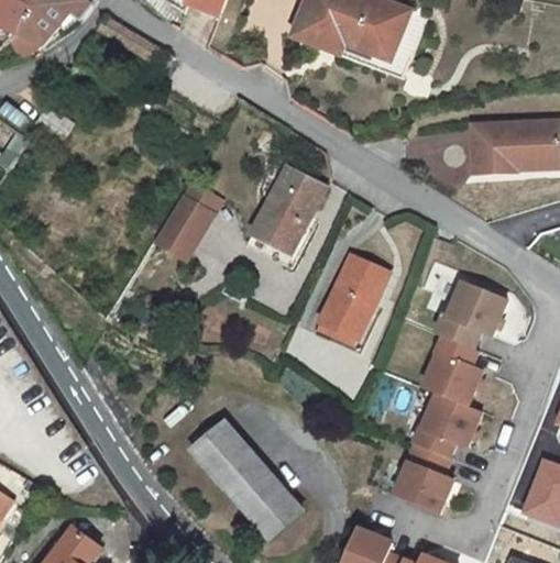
[(40,0),(0,0),(0,28),(20,37),(22,39),(40,0)]
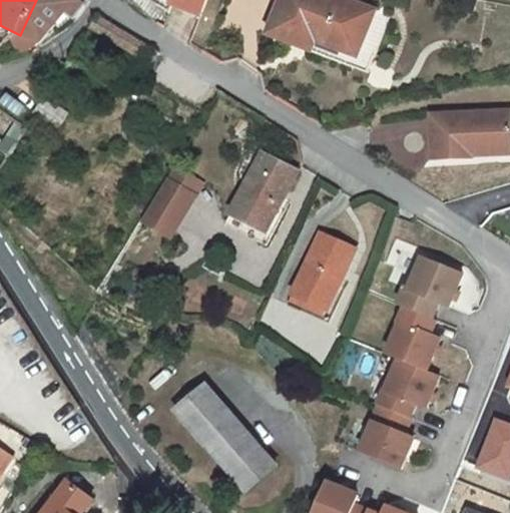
[(36,0),(20,35),(39,43),(62,18),(68,22),(71,18),(75,21),(85,8),(75,0),(36,0)]
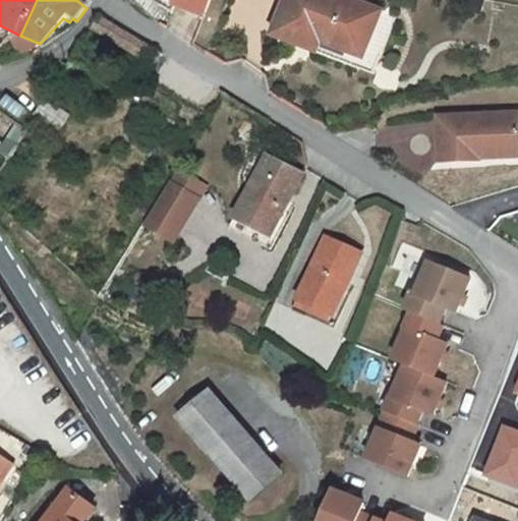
[(176,0),(176,2),(207,15),(213,0),(176,0)]
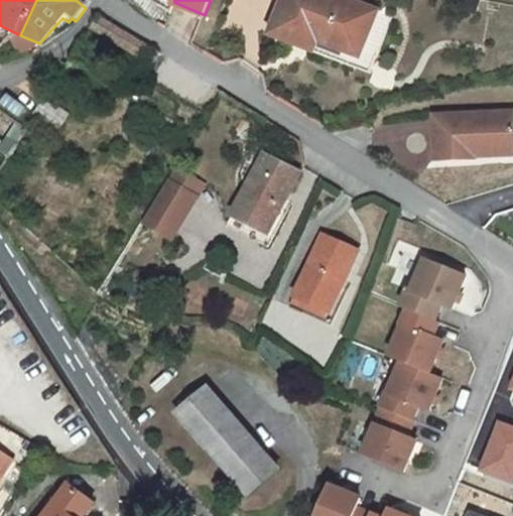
[(348,0),(281,0),(271,25),(316,43),(312,52),(355,70),(362,51),(377,57),(392,16),(348,0)]
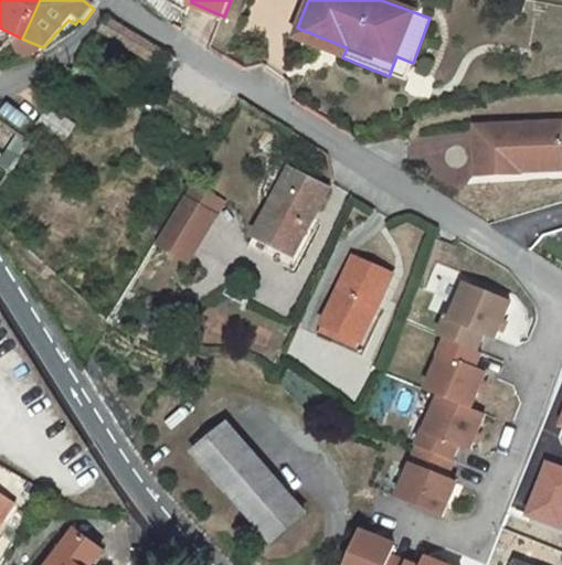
[(108,19),(99,33),(168,74),(177,59),(108,19)]
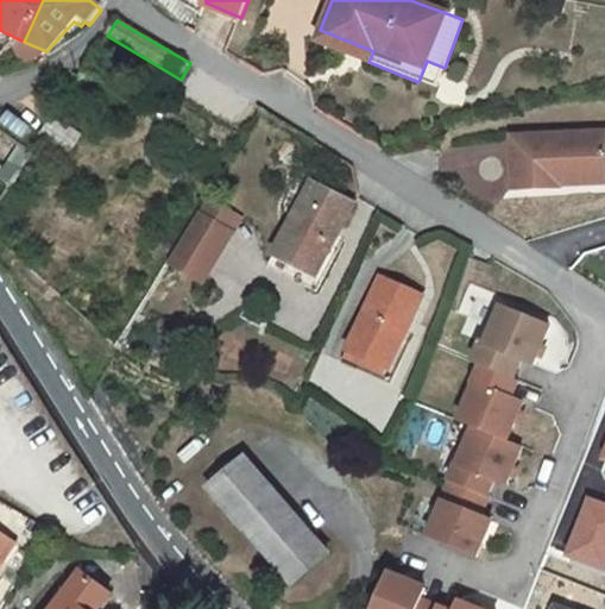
[(315,41),(369,62),(373,51),(320,30),(315,41)]
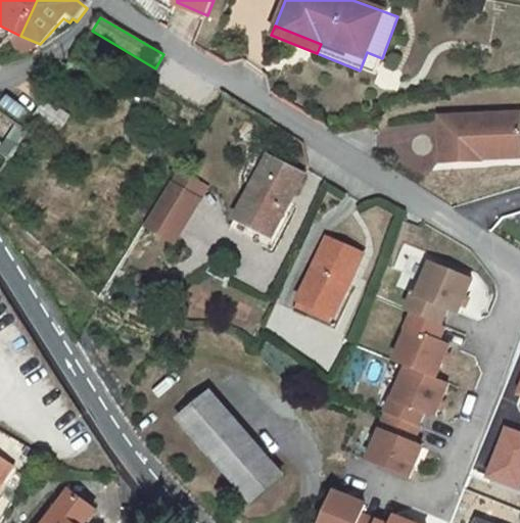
[(40,44),(20,36),(18,35),(12,39),(27,53),(40,44)]
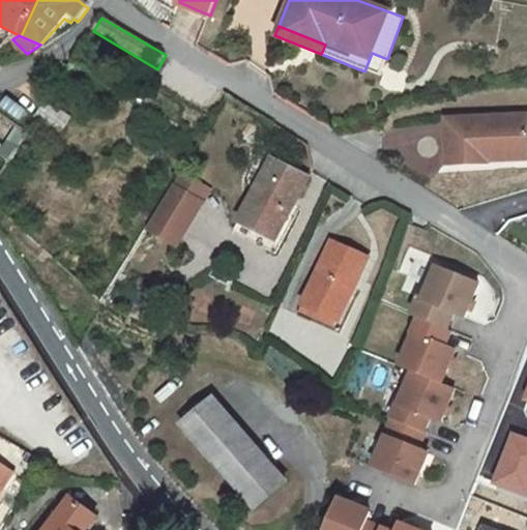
[(381,78),(387,59),(372,53),(364,71),(381,78)]
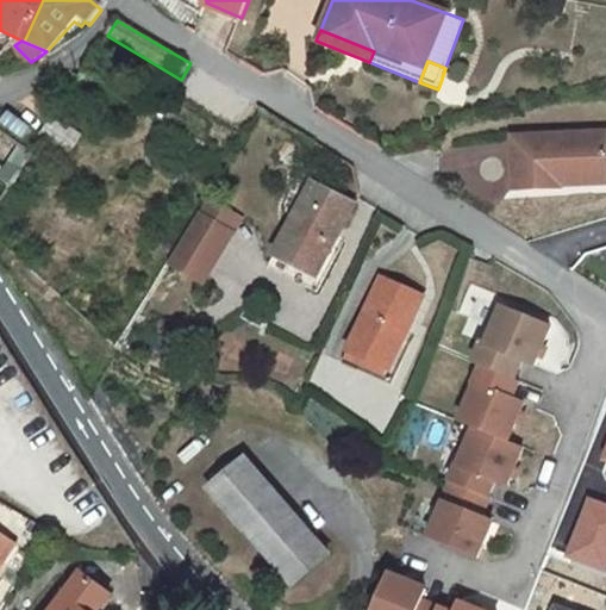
[(51,119),(41,136),(69,153),(79,137),(51,119)]
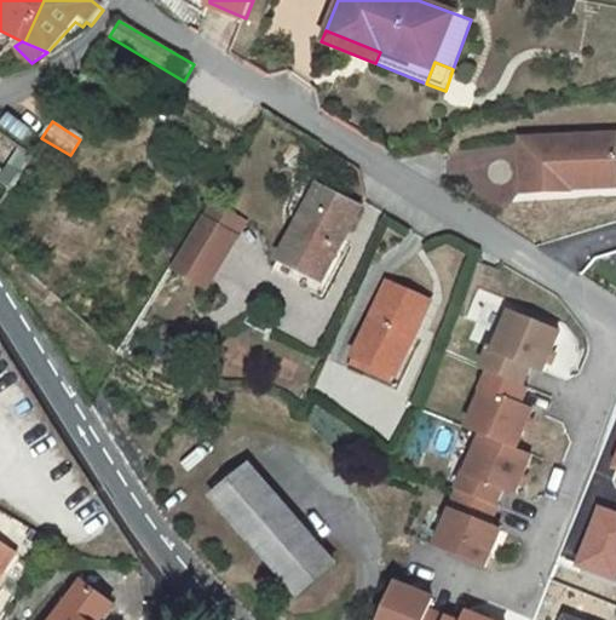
[(615,135),(524,138),(527,190),(571,189),(571,173),(615,170),(615,135)]
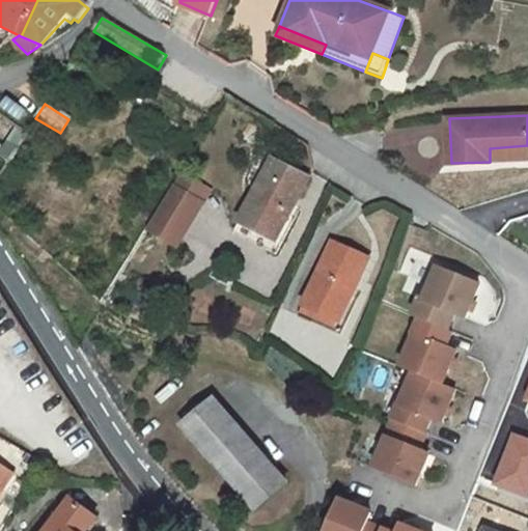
[(527,145),(490,148),(490,162),(527,159),(527,145)]
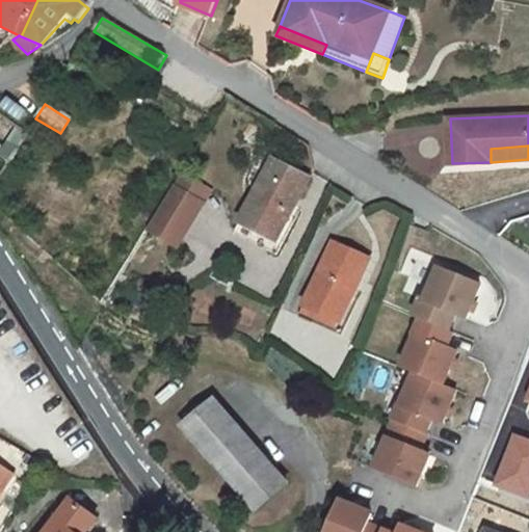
[(308,178),(268,157),(236,222),(231,233),(269,251),(274,242),(308,178)]
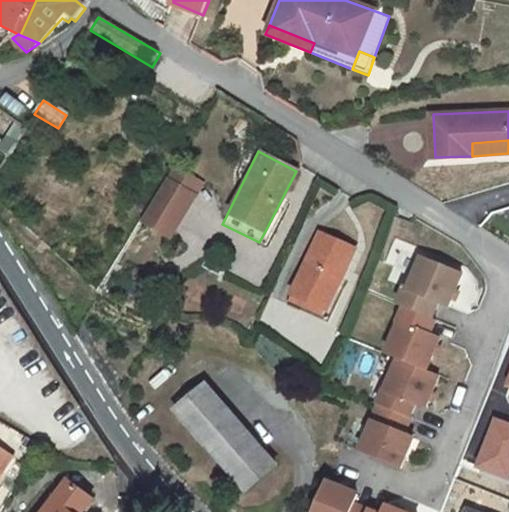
[(173,168),(166,180),(194,197),(201,186),(173,168)]
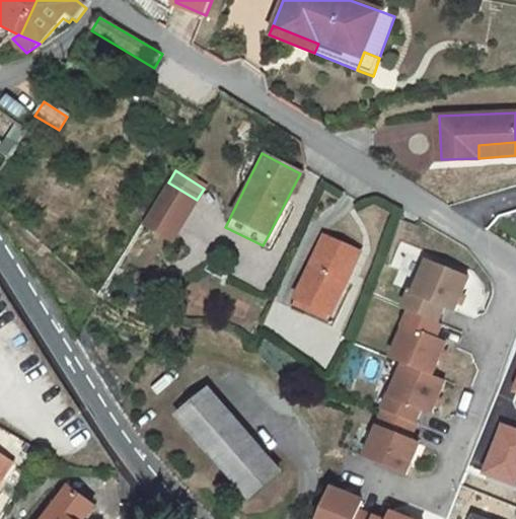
[(168,182),(144,222),(172,240),(197,200),(168,182)]
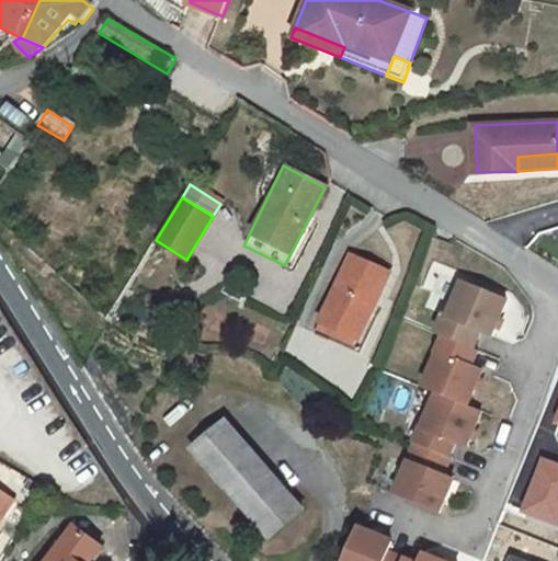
[(385,272),(345,254),(316,320),(354,338),(372,300),(385,272)]
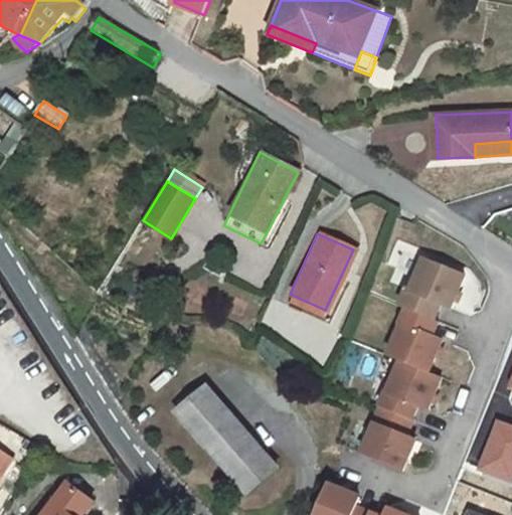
[(404,286),(397,304),(404,306),(438,319),(444,302),(454,305),(466,273),(424,258),(413,289),(404,286)]
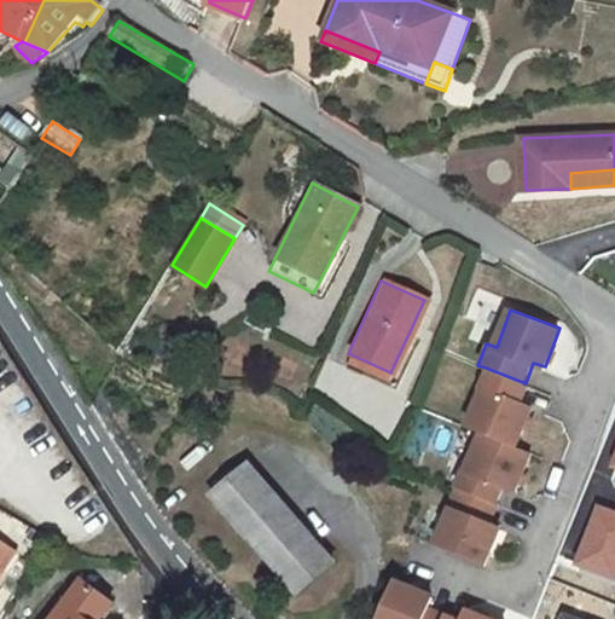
[(481,387),(466,426),(481,432),(522,447),(537,406),(524,403),(531,385),(526,383),(486,368),(479,387),(481,387)]
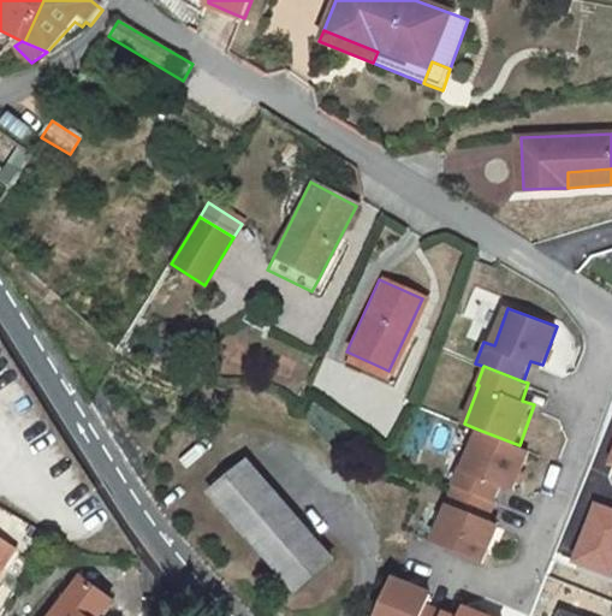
[(463,466),(456,486),(497,501),(504,484),(516,489),(532,450),(520,445),(479,430),(465,466),(463,466)]
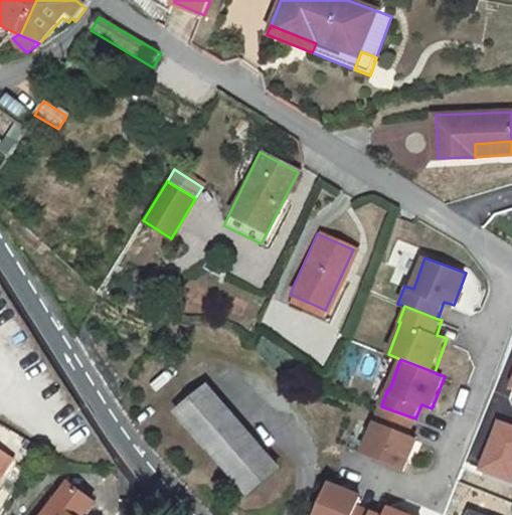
[(271,463),(200,382),(170,409),(239,490),(271,463)]
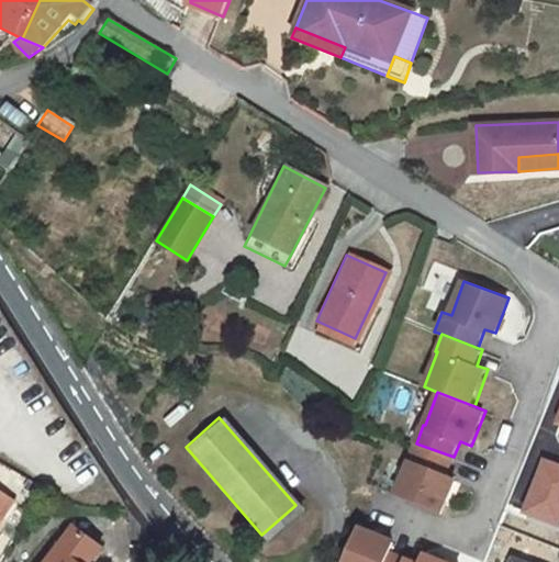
[(454,457),(416,444),(410,460),(412,461),(400,494),(444,512),(457,479),(447,474),(454,457)]
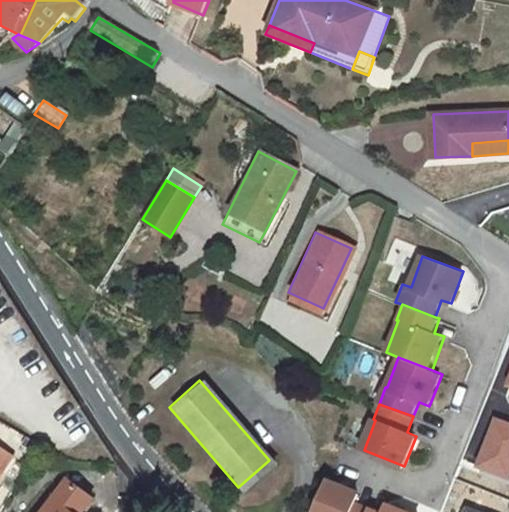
[(472,466),(505,479),(508,468),(508,425),(491,419),(472,466)]
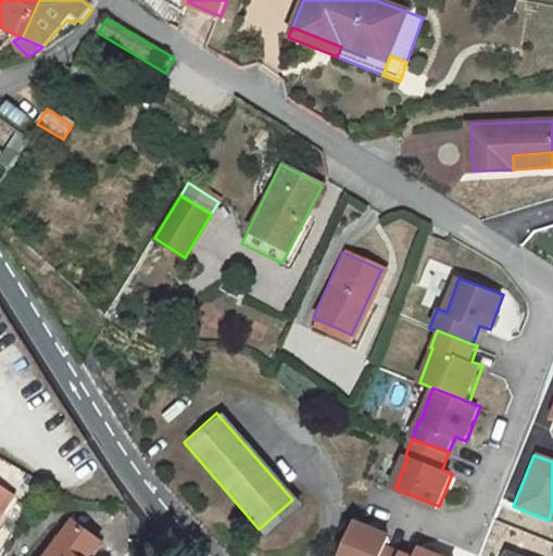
[(0,517),(11,500),(0,493),(0,517)]
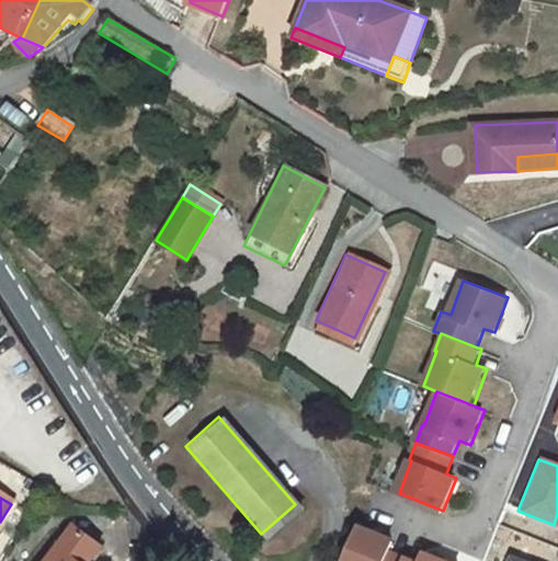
[(67,526),(42,560),(82,560),(92,546),(67,526)]
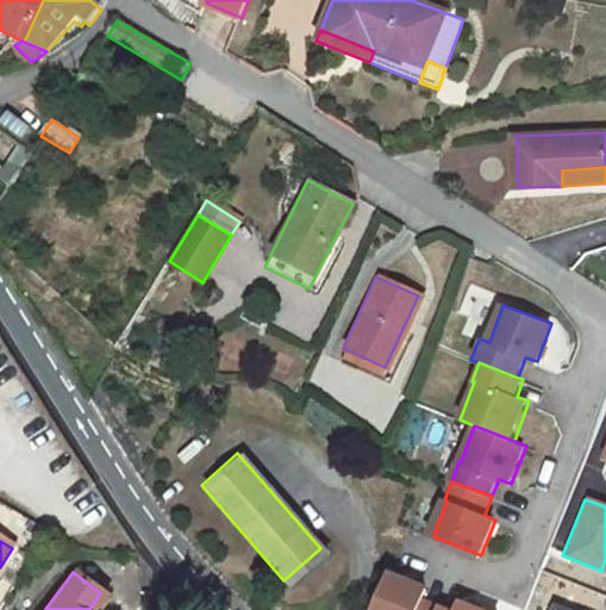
[(430,587),(394,572),(378,609),(439,609),(442,605),(425,598),(430,587)]
